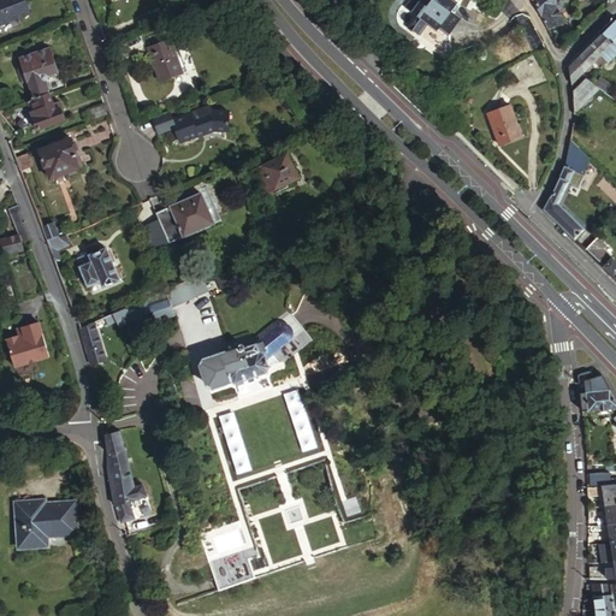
[(0,0),(0,25),(30,15),(24,0),(0,0)]
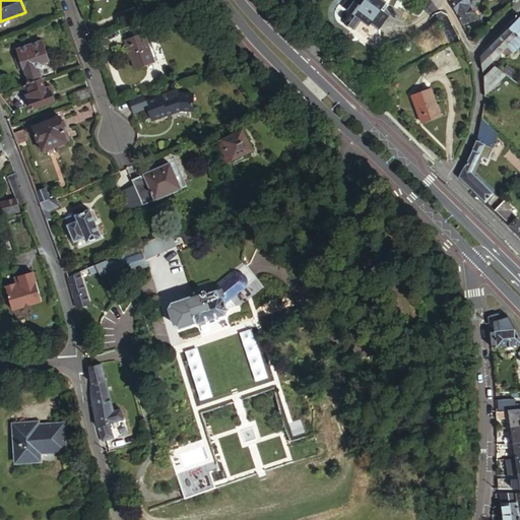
[(349,0),(343,8),(347,11),(340,22),(349,29),(359,16),(377,28),(386,14),(378,8),(383,1),(381,0),(349,0)]
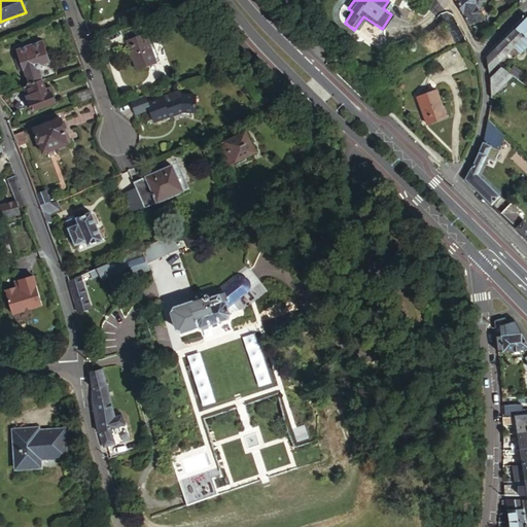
[(457,0),(457,1),(459,5),(468,21),(470,25),(484,18),(478,3),(481,0),(457,0)]
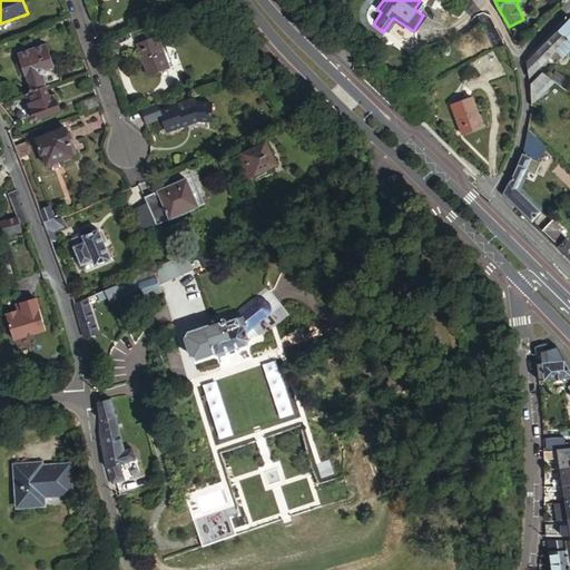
[(569,47),(569,17),(529,61),(528,65),(528,67),(529,69),(530,76),(559,47),(564,52),(569,47)]
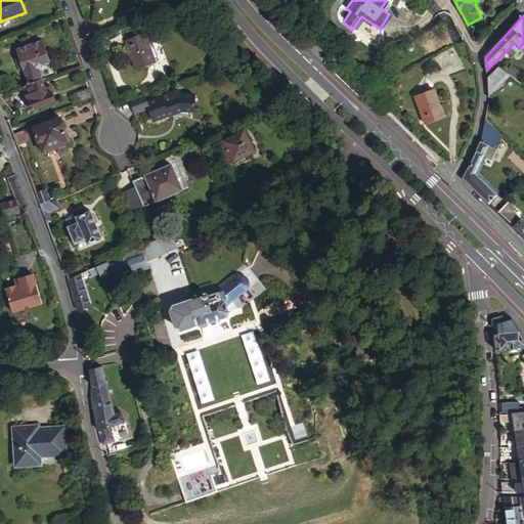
[(155,61),(143,34),(125,41),(135,69),(155,61)]
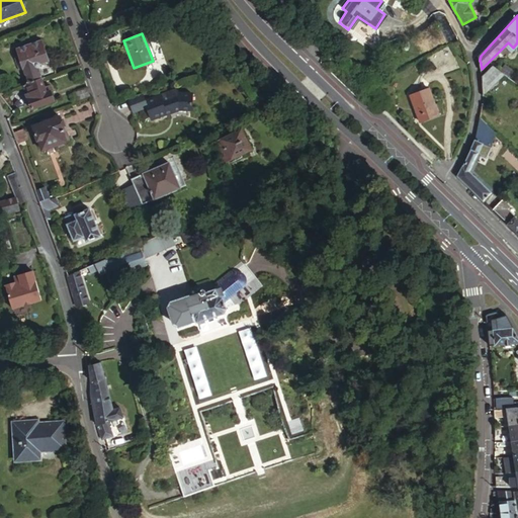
[(40,79),(57,74),(53,61),(51,62),(42,40),(17,49),(17,51),(15,52),(17,60),(20,59),(29,83),(40,79)]
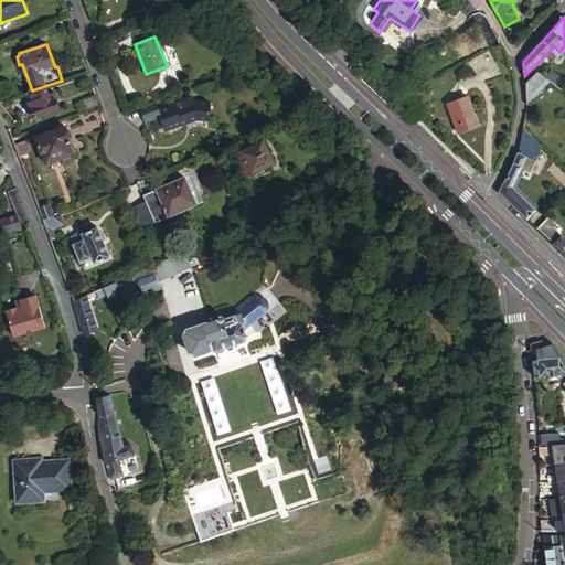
[(526,96),(526,103),(550,78),(546,75),(537,68),(525,82),(525,85),(526,96)]
